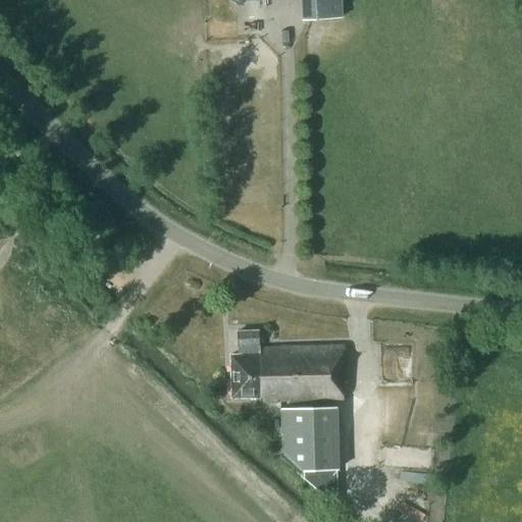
[(342,0),(308,0),(310,19),(343,17),(342,0)]
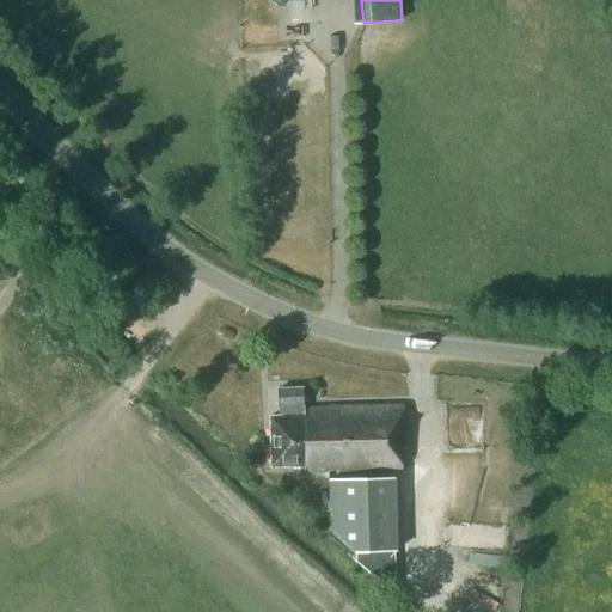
[(305,387),(280,389),(280,404),(282,407),(283,416),(273,416),(274,465),(306,464),(306,471),(404,467),(403,447),(408,447),(407,405),(305,409),(305,387)]
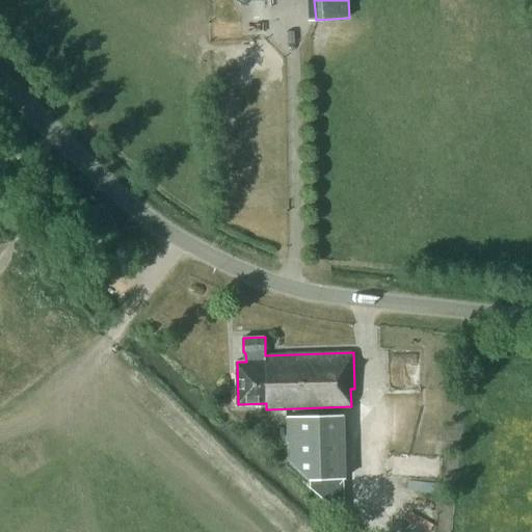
[(400,350),(399,377),(420,378),(421,350),(400,350)]
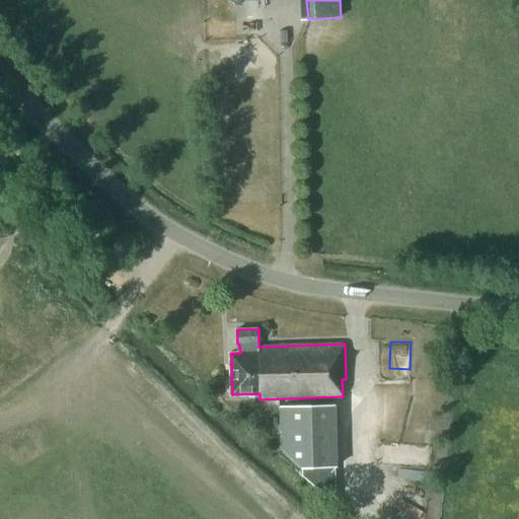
[(335,404),(280,406),(281,449),(300,467),(336,466),(335,404)]
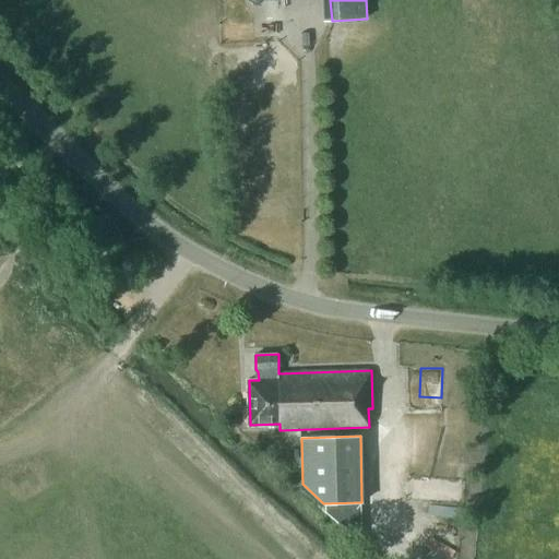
[(361,502),(323,503),(323,512),(363,542),(361,502)]
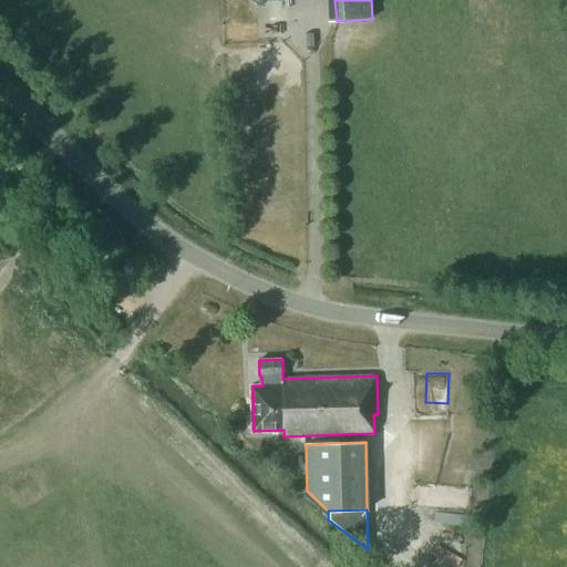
All buildings are outlined.
